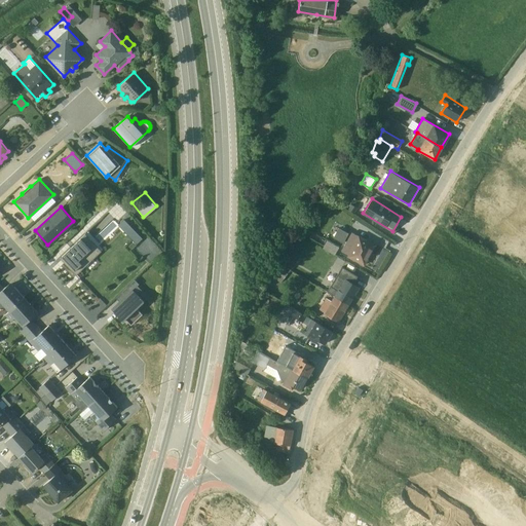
[(333,237),(342,242),(348,232),(338,227),(333,237)]
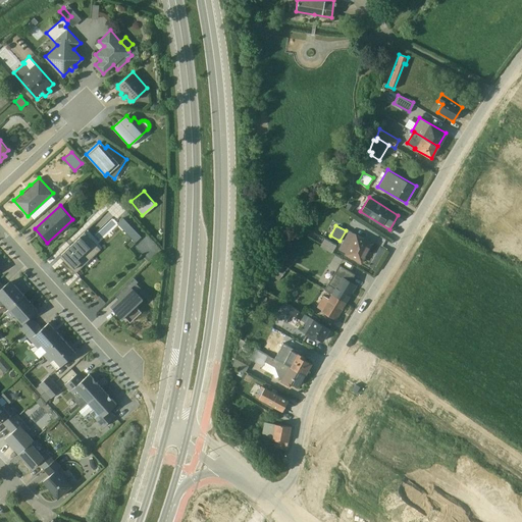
[(373,243),(349,229),(338,249),(345,252),(344,254),(361,264),(373,243)]
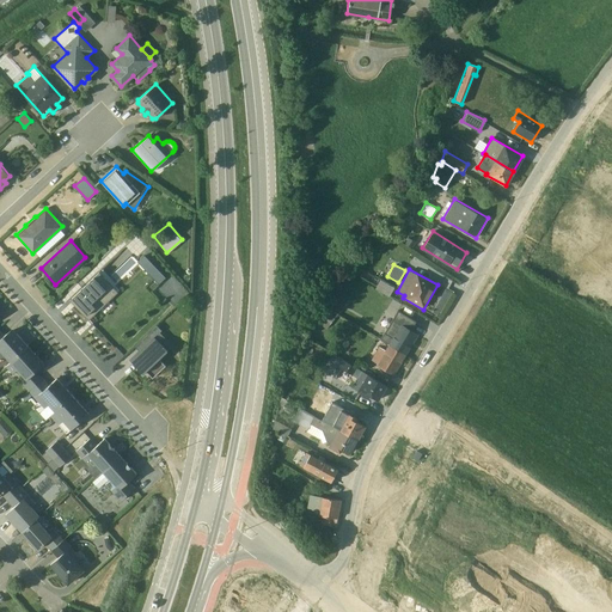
[(97,273),(72,298),(77,303),(75,305),(81,311),(83,311),(89,316),(114,289),(97,273)]
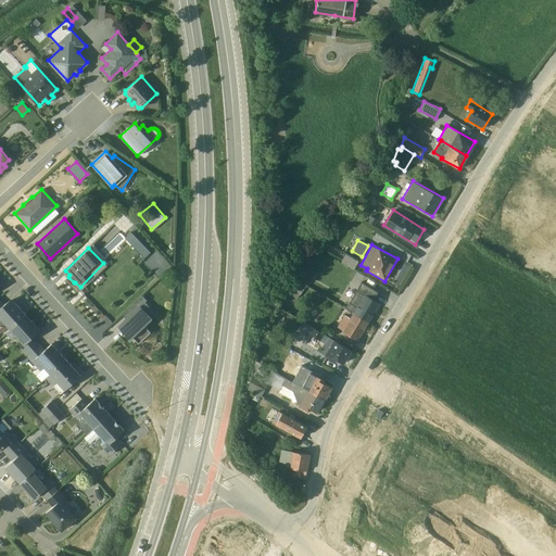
[(357,261),(345,253),(340,263),(352,269),(353,269),(357,261)]
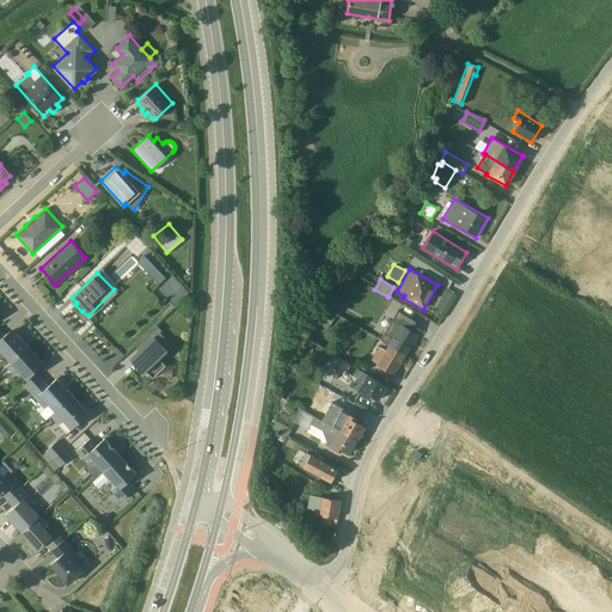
[(330,307),(338,314),(349,299),(341,293),(330,307)]
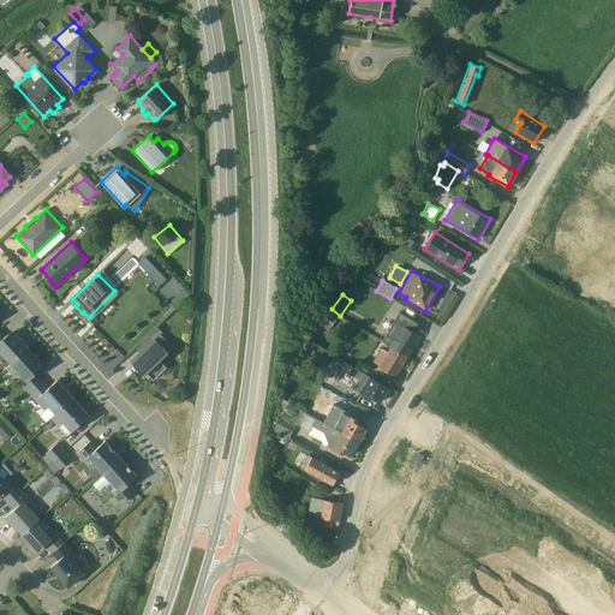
[(320,323),(328,330),(340,316),(332,309),(320,323)]
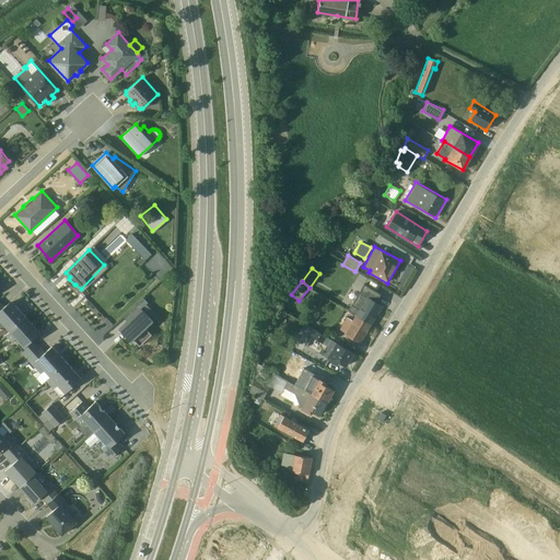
[(360,292),(349,312),(371,325),(383,305),(360,292)]
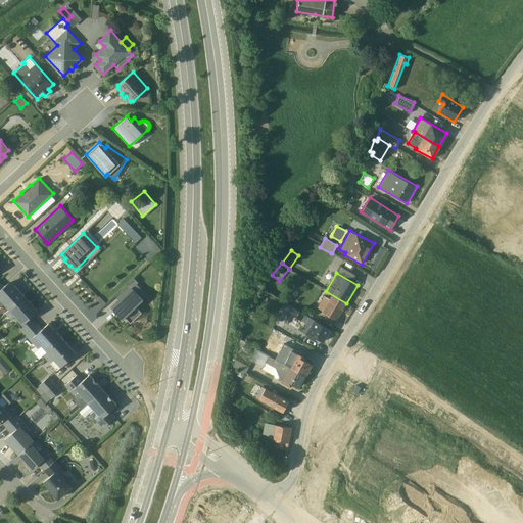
[(138,281),(134,277),(114,295),(119,299),(132,287),(143,299),(147,295),(136,283),(138,281)]
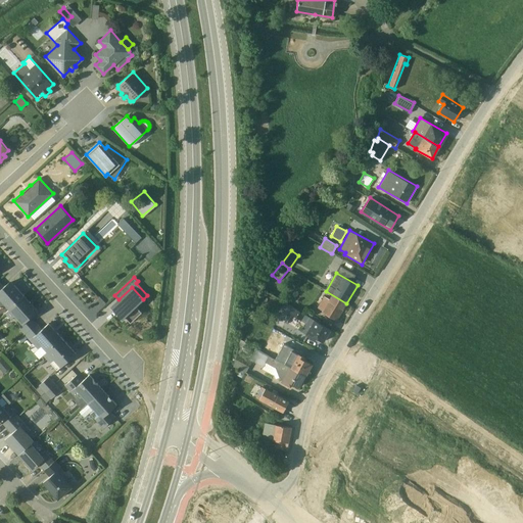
[(0,298),(9,308),(24,295),(14,284),(13,285),(10,281),(8,283),(6,285),(5,284),(3,286),(0,282),(0,298)]
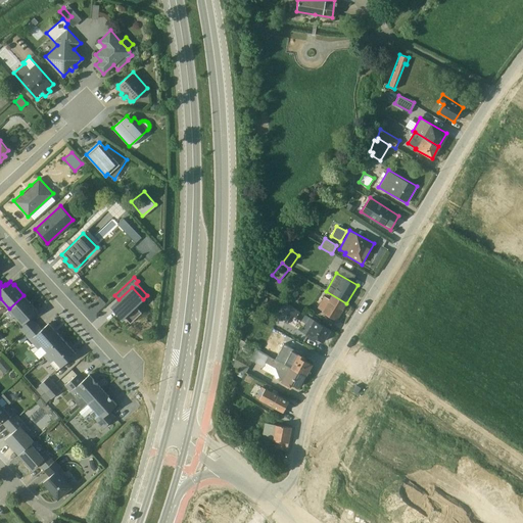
[(143,299),(132,287),(119,299),(110,306),(117,314),(119,313),(123,317),(123,318),(125,317),(130,323),(141,312),(136,305),(143,299)]
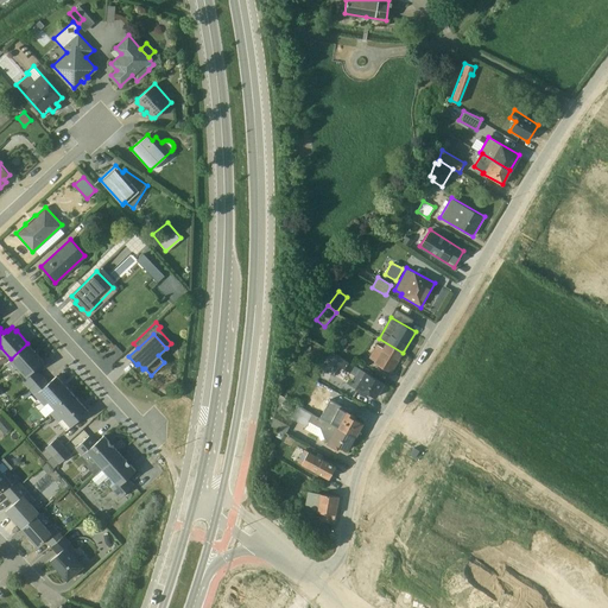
[(403,353),(379,339),(368,358),(374,360),(373,361),(391,372),(403,353)]
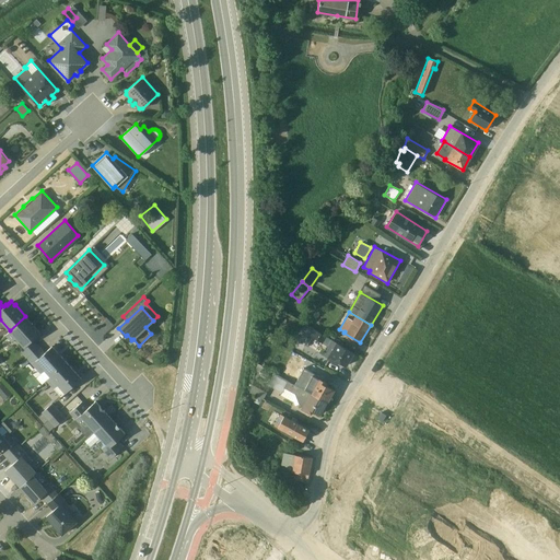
[(25,357),(38,345),(33,339),(41,331),(25,316),(10,330),(6,335),(11,341),(15,337),(24,346),(20,350),(25,357)]
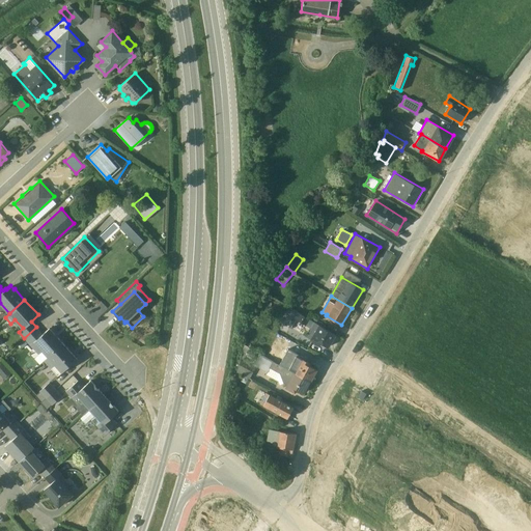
[(295,318),(306,325),(309,318),(288,306),(283,315),(292,323),(295,318)]
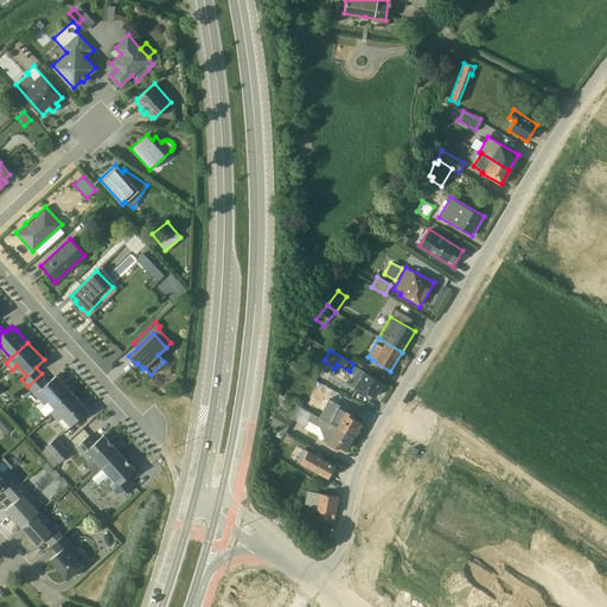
[(383,382),(359,368),(349,384),(355,387),(353,388),(364,395),(366,391),(375,396),(383,382)]
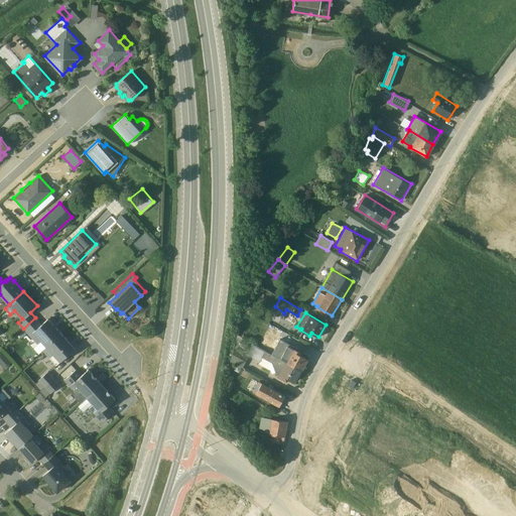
[(46,347),(61,333),(47,317),(41,324),(35,317),(23,329),(37,344),(40,340),(46,347)]
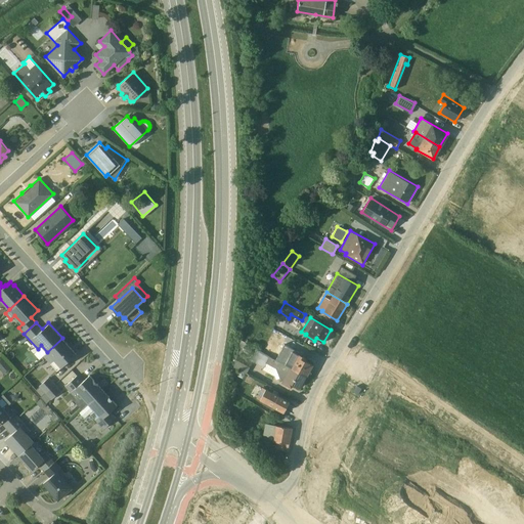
[(76,353),(62,338),(47,352),(43,355),(56,370),(76,353)]
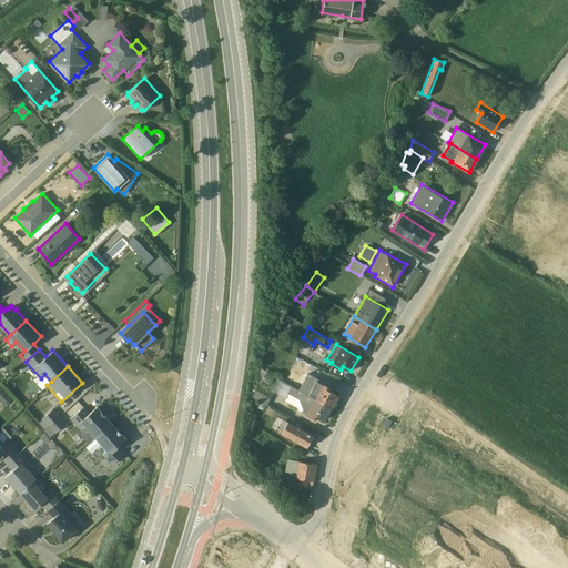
[(298,389),(332,407),(338,395),(331,391),(332,387),(322,383),(323,381),(307,373),(298,389)]
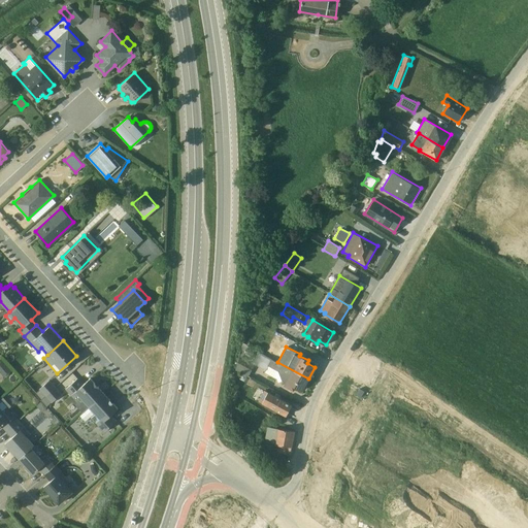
[(257,351),(252,361),(266,369),(268,365),(277,370),(282,381),(285,382),(283,385),(293,390),(295,387),(302,391),(308,378),(277,362),(257,351)]
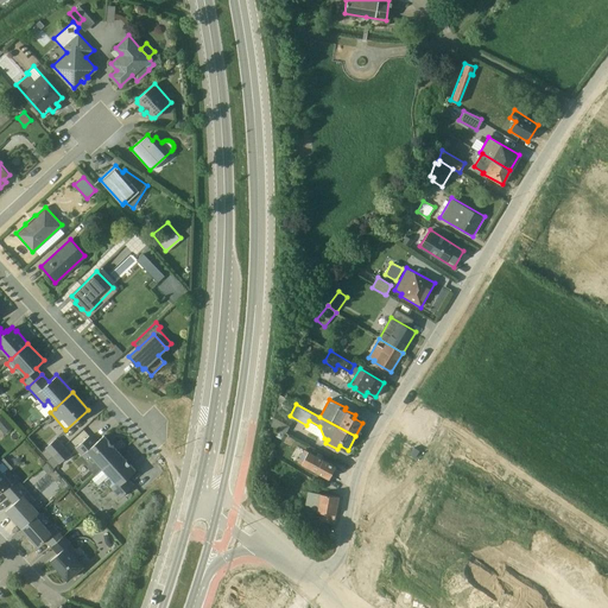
[(0,416),(0,428),(5,434),(13,426),(1,415),(0,416)]
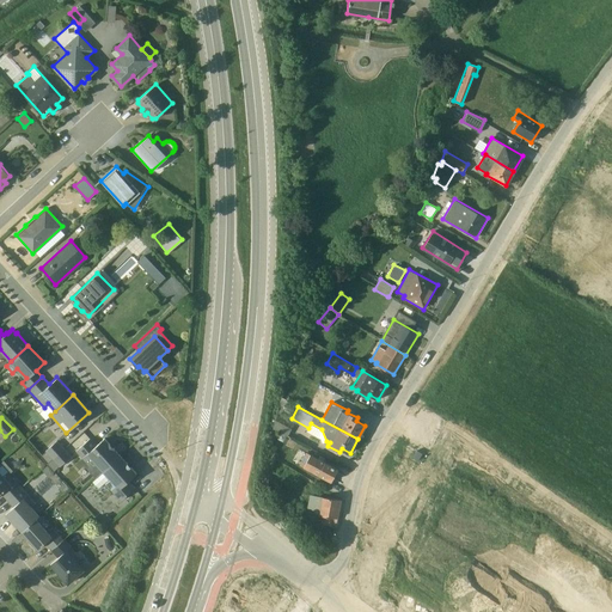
[(322,442),(326,441),(322,429),(311,423),(308,428),(307,432),(320,439),(322,442)]
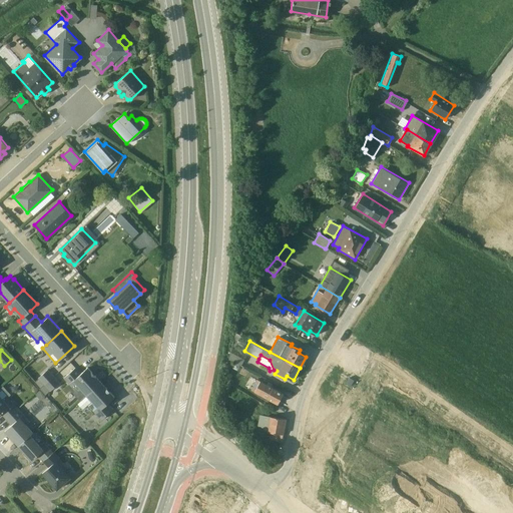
[(75,367),(63,377),(69,384),(67,386),(79,400),(101,382),(87,367),(80,373),(75,367)]
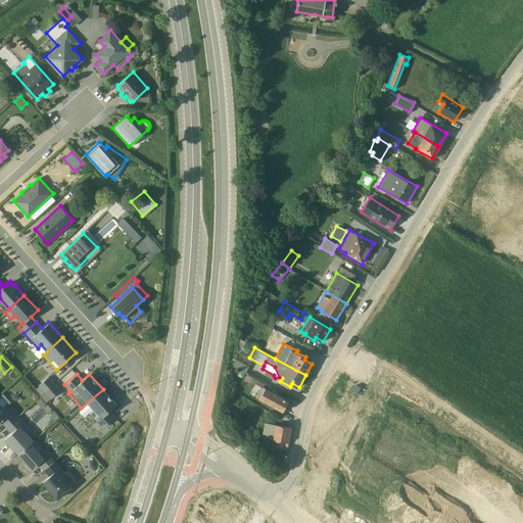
[(38,384),(45,391),(54,383),(48,376),(38,384)]
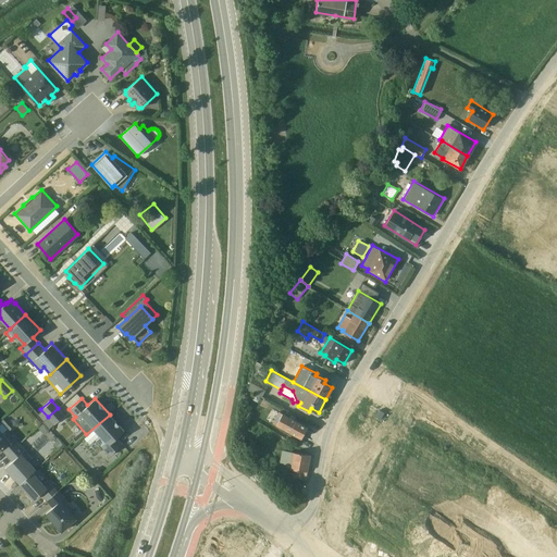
[(48,417),(44,421),(49,428),(53,423),(54,424),(64,415),(58,408),(48,417)]
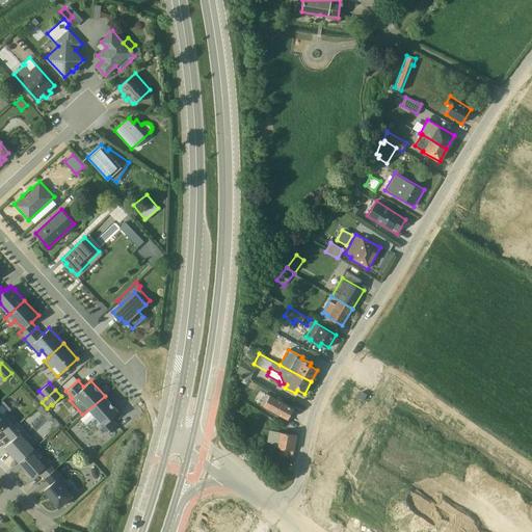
[(276,398),(266,393),(260,403),(287,419),(293,407),(281,399),(282,397),(277,395),(276,398)]
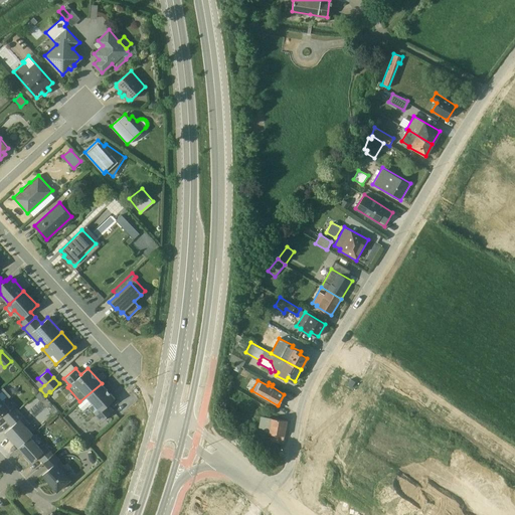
[(115,397),(102,383),(87,396),(77,405),(82,410),(92,402),(93,402),(89,406),(94,411),(93,411),(102,420),(114,409),(108,403),(115,397)]
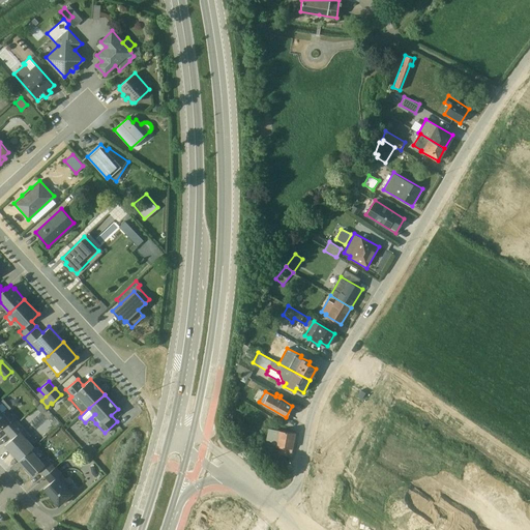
[(47,408),(41,402),(36,406),(41,413),(47,408)]
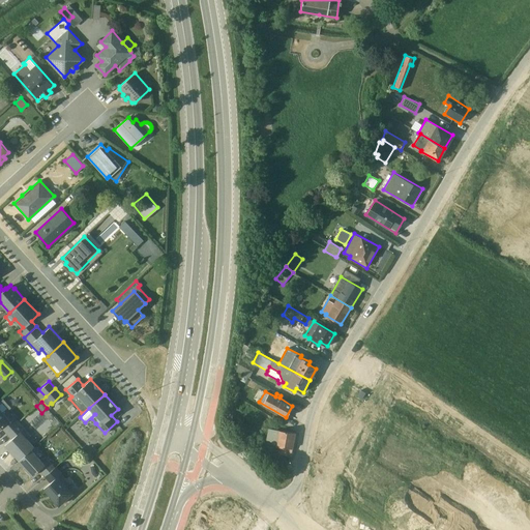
[(0,407),(0,425),(0,427),(5,432),(19,420),(8,409),(4,413),(0,407)]
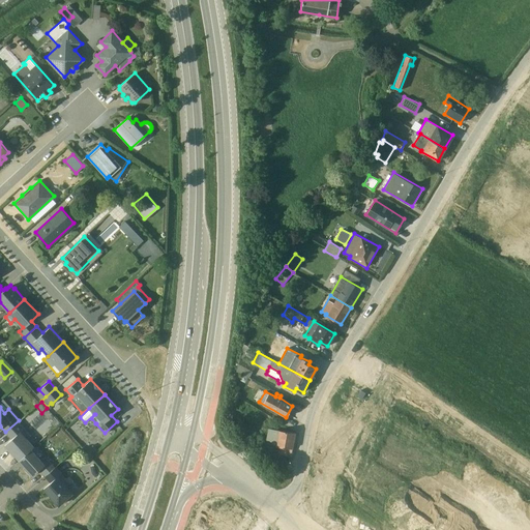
[(19,420),(5,432),(11,439),(4,444),(19,460),(31,448),(34,445),(27,438),(31,435),(19,420)]
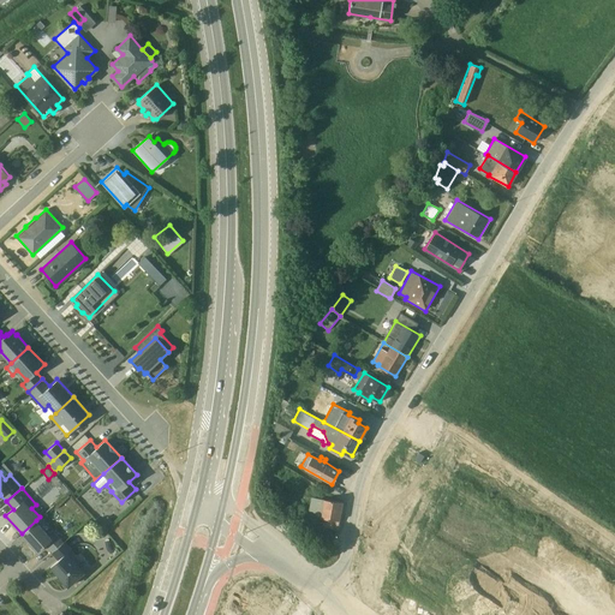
[(336,530),(342,501),(314,497),(312,511),(321,517),(324,518),(323,523),(336,530)]
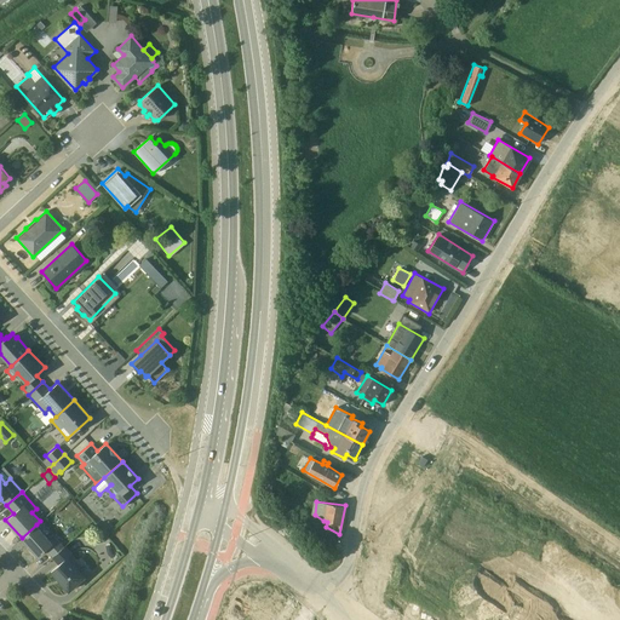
[(113,526),(108,520),(101,526),(105,532),(113,526)]
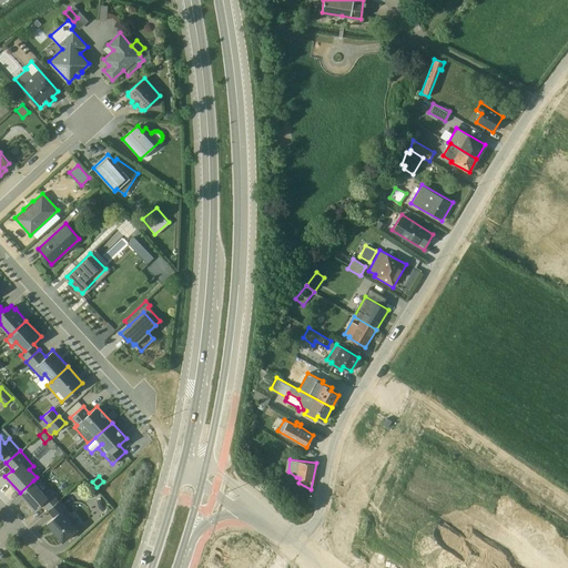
[(33,480),(20,493),(34,509),(42,503),(48,509),(59,500),(52,493),(48,497),(33,480)]
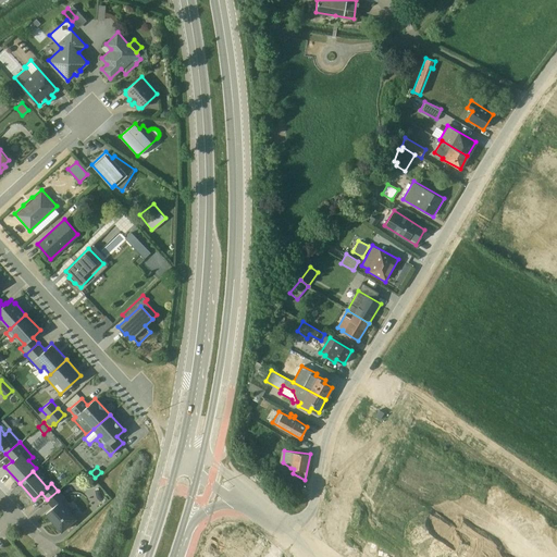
[(58,491),(47,499),(47,500),(52,507),(46,512),(62,530),(77,517),(72,511),(73,509),(63,498),(65,496),(59,489),(58,491)]
